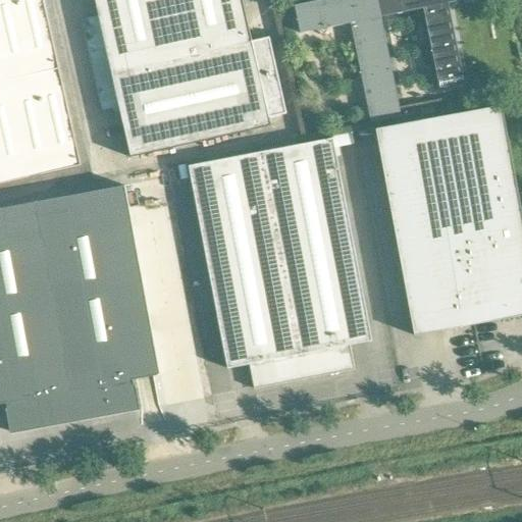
[(0,0),(0,183),(80,165),(42,0),(0,0)]
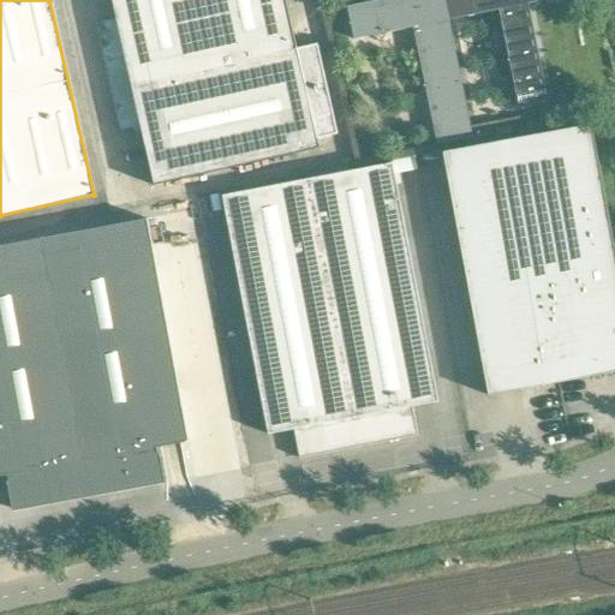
[(111,0),(153,185),(318,148),(316,139),(336,135),(316,43),(296,48),(285,0),(111,0)]
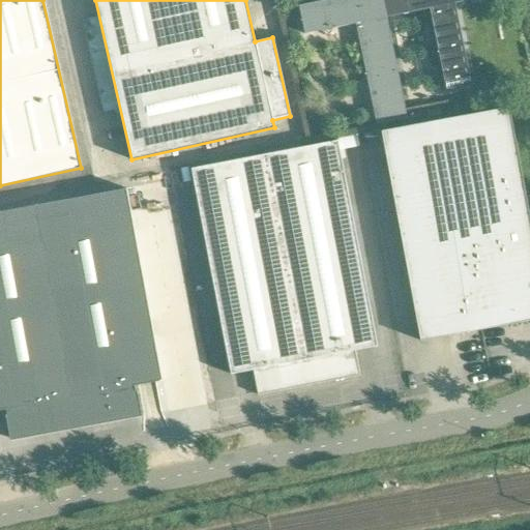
[(318,0),(319,2),(299,6),(304,34),(356,24),(376,125),(407,119),(386,18),(382,0),(318,0)]
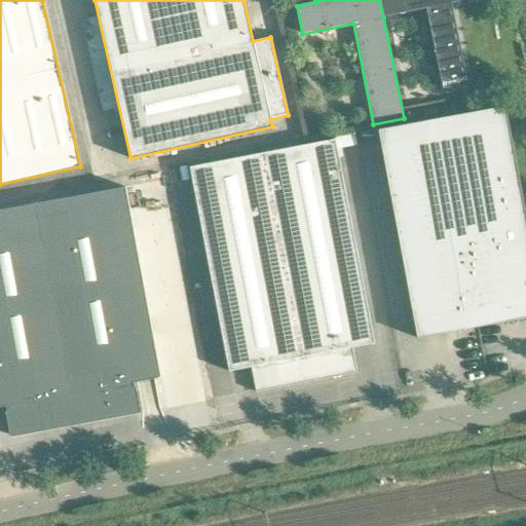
[(379,0),(383,17),(425,9),(443,89),(467,84),(451,3),(467,0),(379,0)]
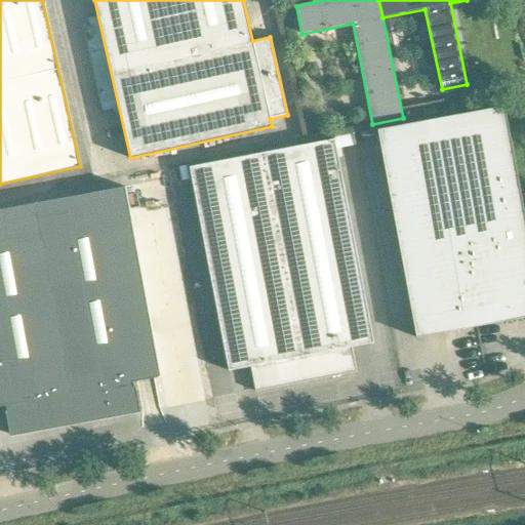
[(524,219),(503,107),(377,130),(416,337),(463,329),(468,328),(467,322),(524,311),(524,251),(523,240),(524,239),(524,219)]
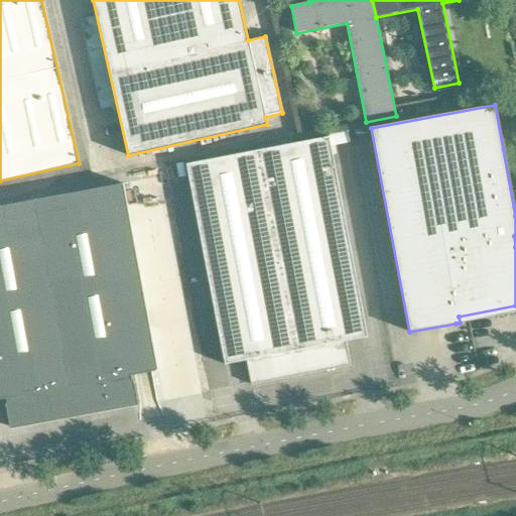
[(186,164),(221,345),(225,364),(246,360),(251,384),(350,365),(346,341),(367,337),(329,137),(186,164)]
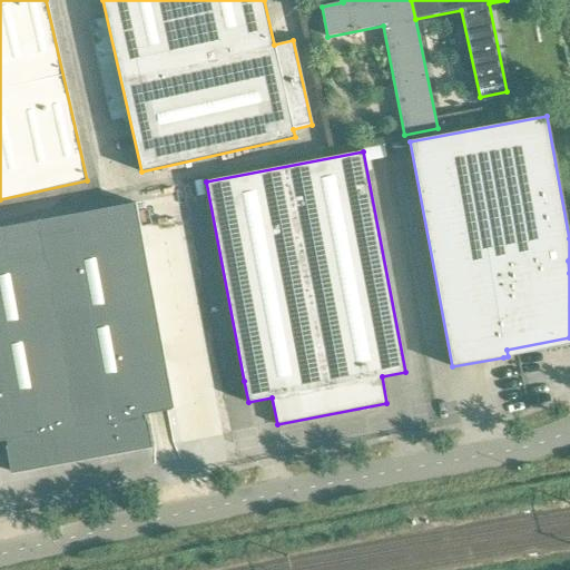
[(176,198),(146,199),(146,217),(177,216),(176,198)]
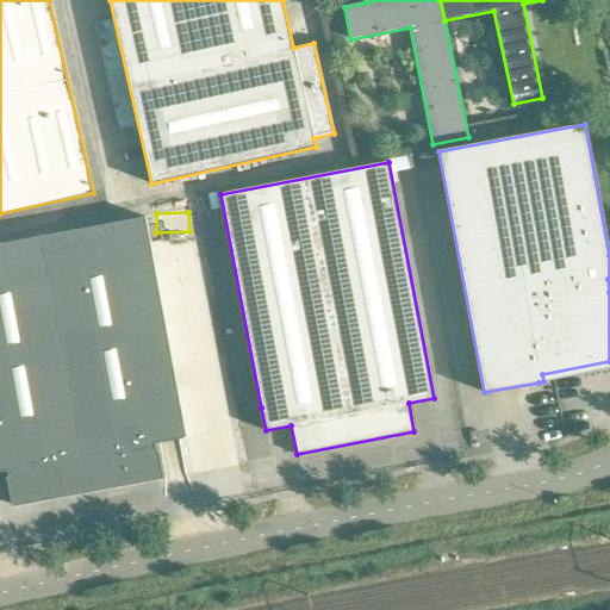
[(145,217),(0,243),(0,472),(8,472),(8,477),(7,477),(12,504),(13,504),(14,500),(19,499),(20,502),(47,497),(45,492),(117,479),(118,484),(123,483),(122,480),(159,473),(161,477),(162,477),(156,449),(155,449),(154,444),(186,439),(145,217)]
